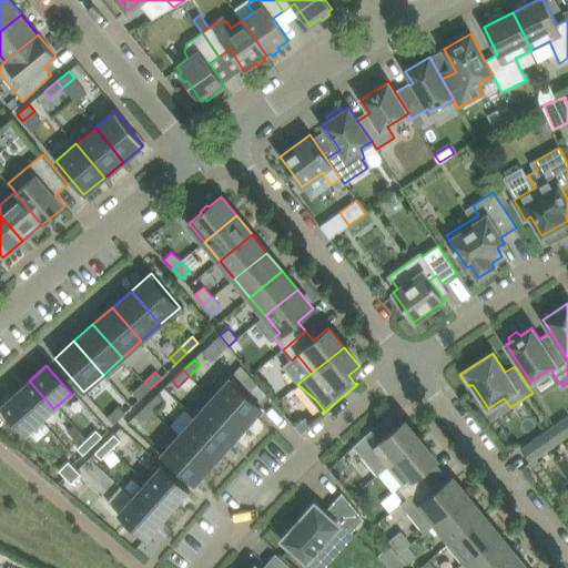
[(263,407),(230,377),(212,397),(245,427),(263,407)]
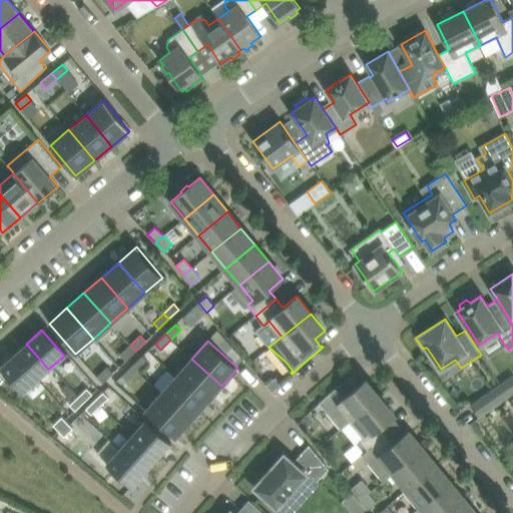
[(34,382),(48,369),(26,344),(11,356),(34,382)]
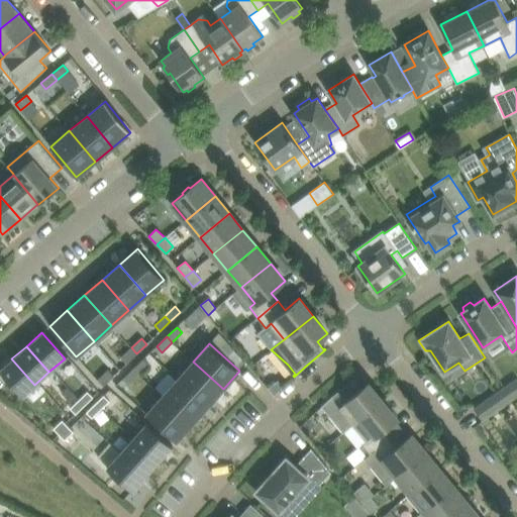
[(126,364),(136,353),(131,347),(121,357),(126,364)]
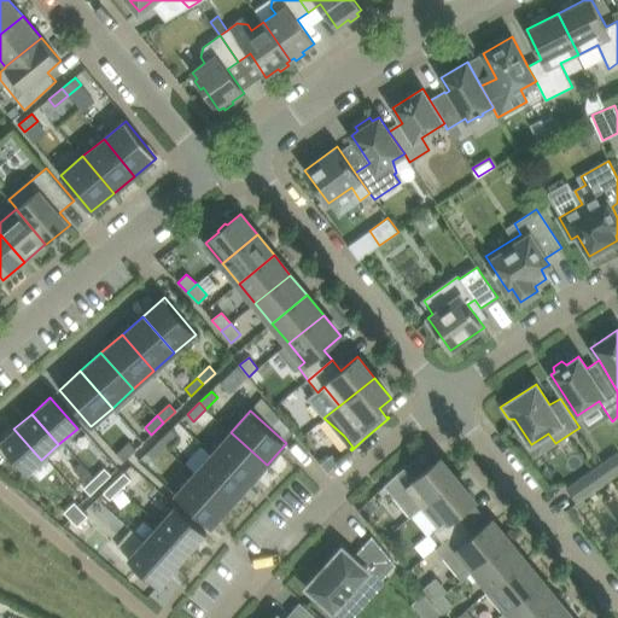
[(0,450),(23,476),(41,460),(13,429),(0,441),(0,450)]
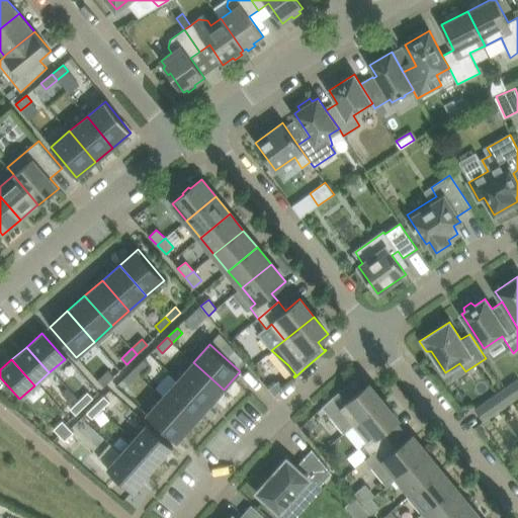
[(139,375),(149,365),(144,359),(134,369),(139,375)]
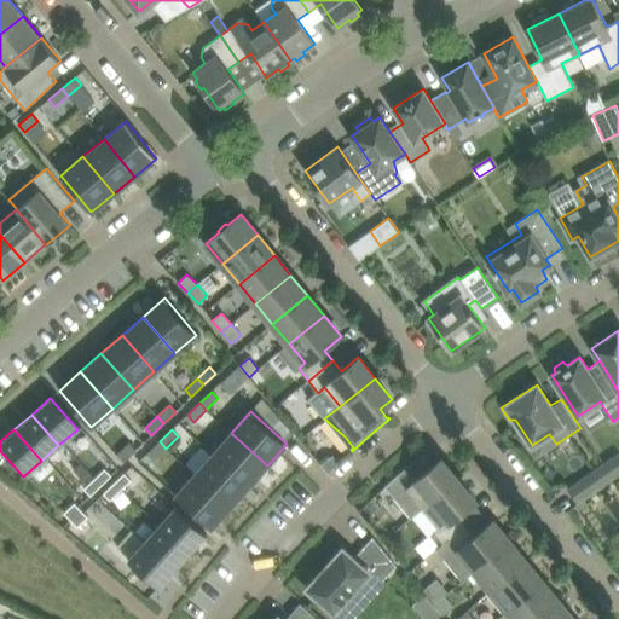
[(267,466),(231,433),(213,453),(249,486),(267,466)]
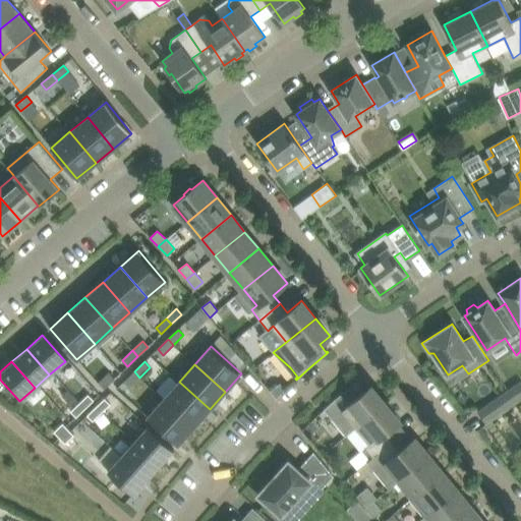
[(129,388),(139,378),(134,371),(124,382),(129,388)]
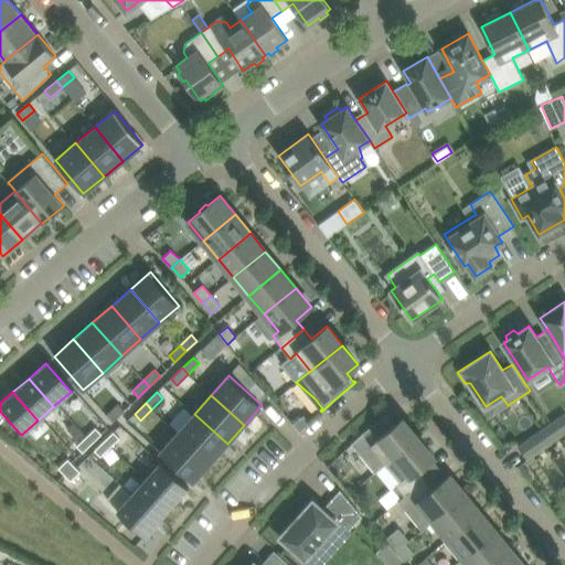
[(114,422),(125,411),(118,404),(107,415),(114,422)]
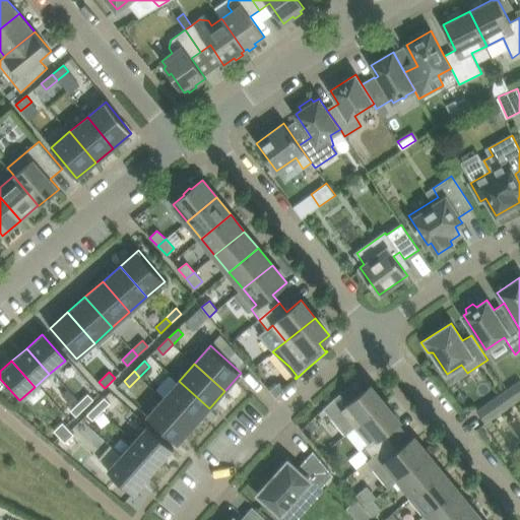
[(519,380),(507,389),(515,401),(519,398),(519,380)]
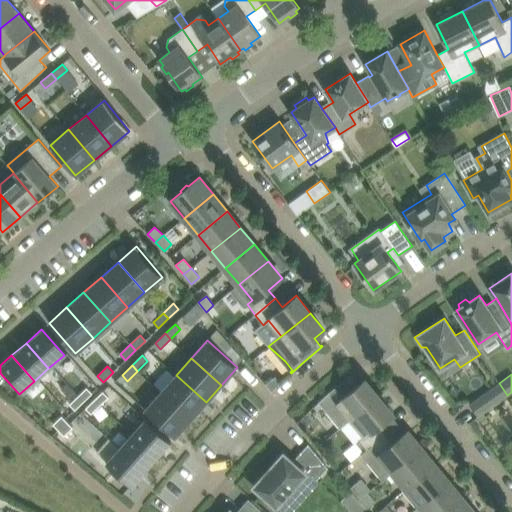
[(206,402),(176,375),(161,392),(191,419),(206,402)]
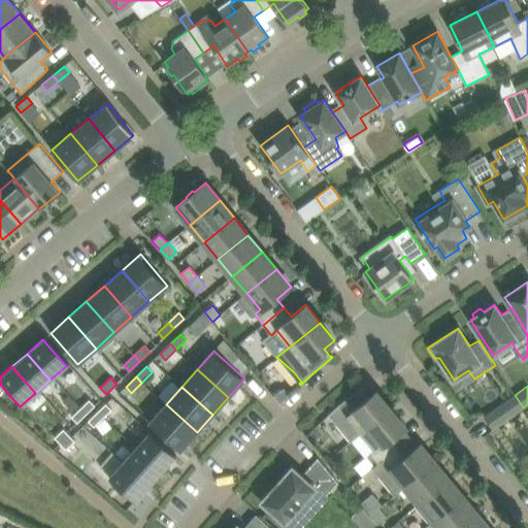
[(273,396),(279,403),(290,395),(284,388),(273,396)]
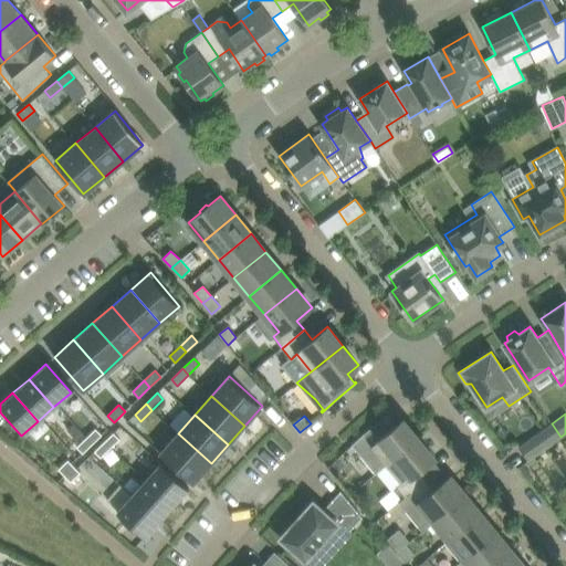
[(376,473),(387,464),(419,438),(402,419),(373,444),(364,433),(352,444),(376,473)]
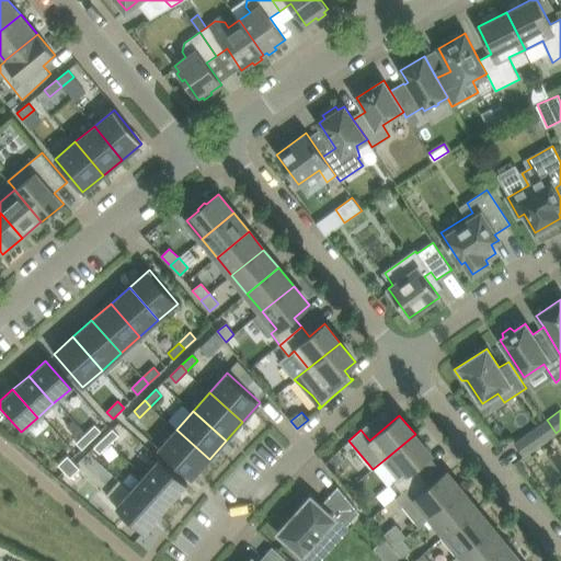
[(556,433),(547,420),(514,444),(524,456),(556,433)]
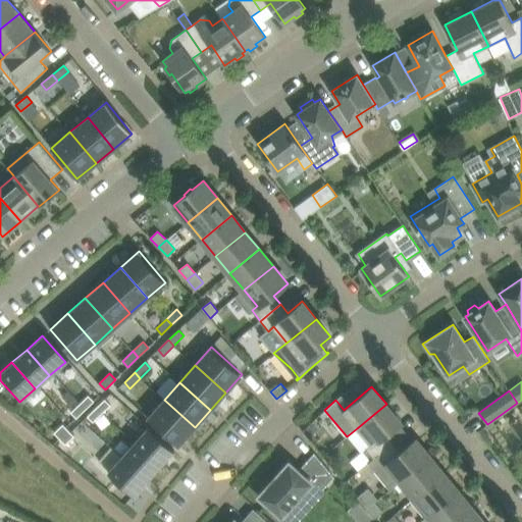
[(88,396),(80,404),(85,409),(94,401),(88,396)]
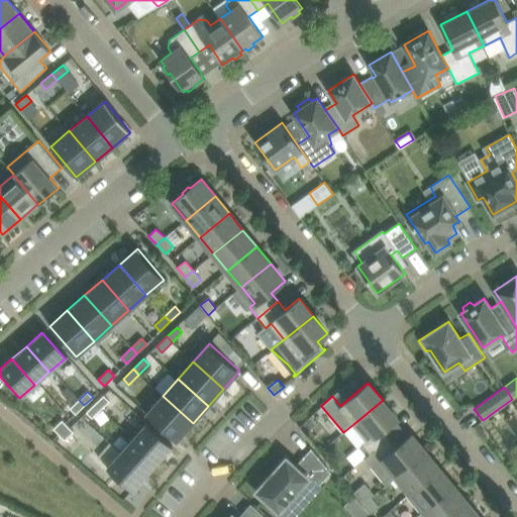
[(104,395),(95,403),(101,409),(109,401),(105,396),(104,395)]
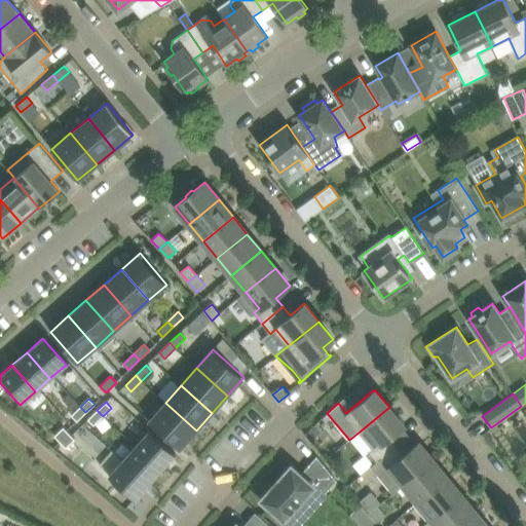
[(196,430),(165,403),(149,421),(180,449),(196,430)]
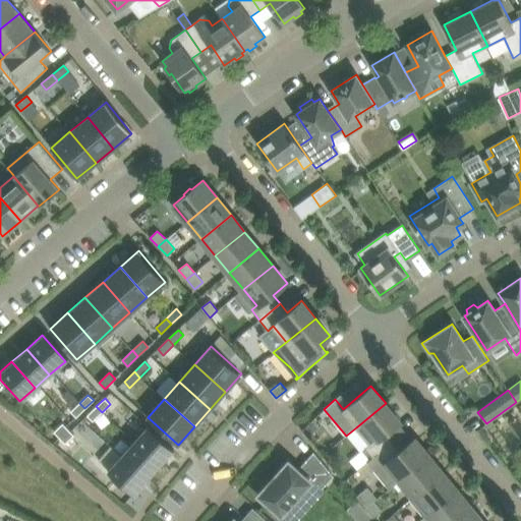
[(79,403),(70,411),(76,416),(84,408),(79,403)]
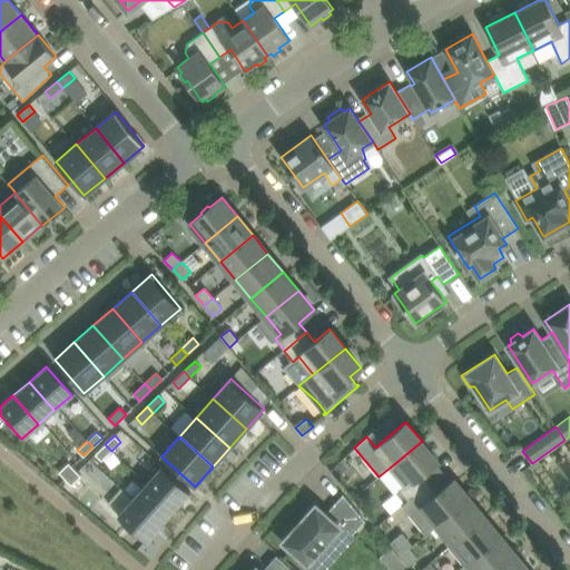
[(422,441),(390,468),(404,485),(399,490),(408,501),(430,483),(422,473),(438,461),(422,441)]
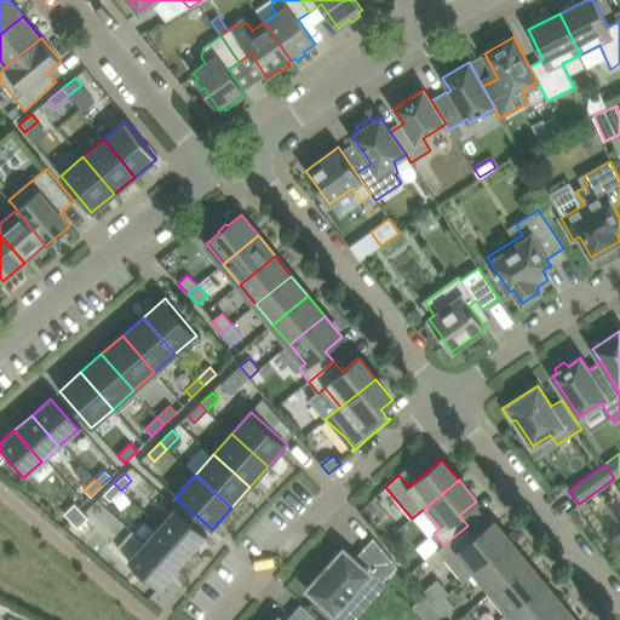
[(114,483),(104,494),(110,500),(121,491),(114,483)]
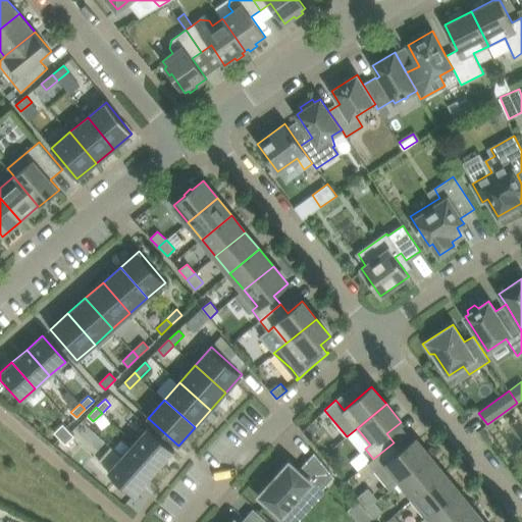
[(62,424),(54,432),(59,438),(68,429),(66,427),(62,424)]
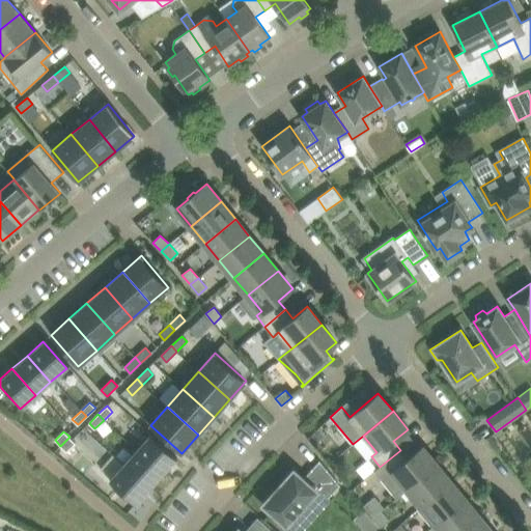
[(70,437),(60,446),(65,451),(75,443),(72,440),(70,437)]
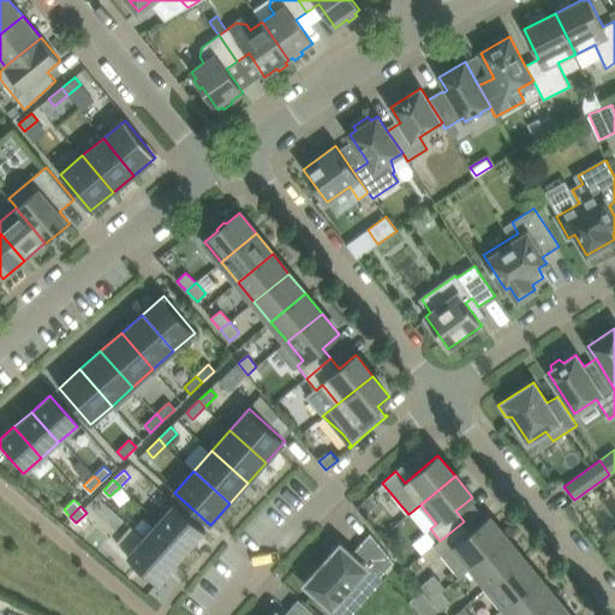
[(186,551),(202,533),(172,506),(155,524),(186,551)]
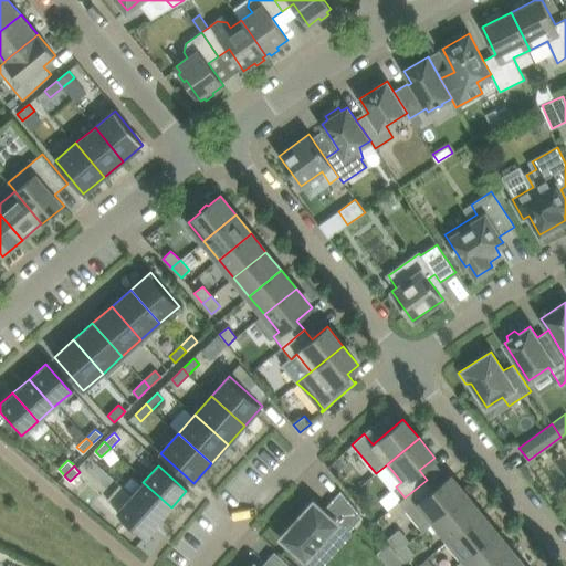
[(427,480),(405,498),(413,509),(408,513),(422,531),(433,522),(435,522),(465,495),(450,477),(435,490),(427,480)]
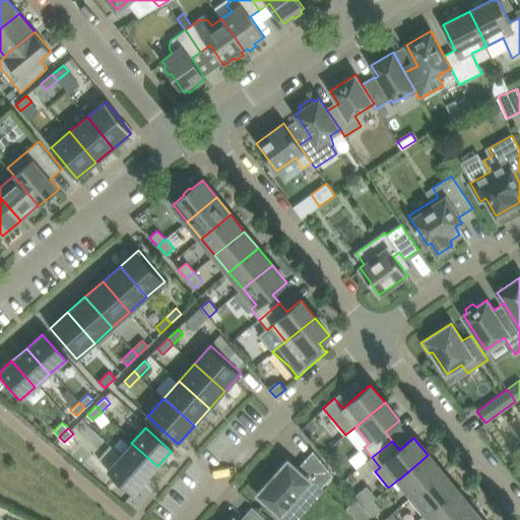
[(144,480),(157,466),(131,443),(118,458),(144,480)]
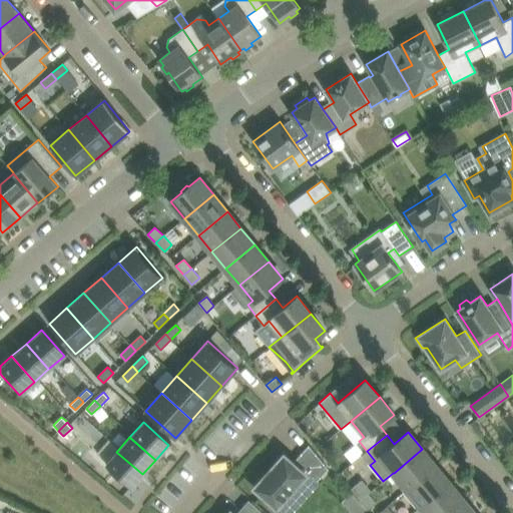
[(284,455),(254,487),(277,507),(307,475),(316,483),(328,469),(309,446),(294,463),(284,455)]
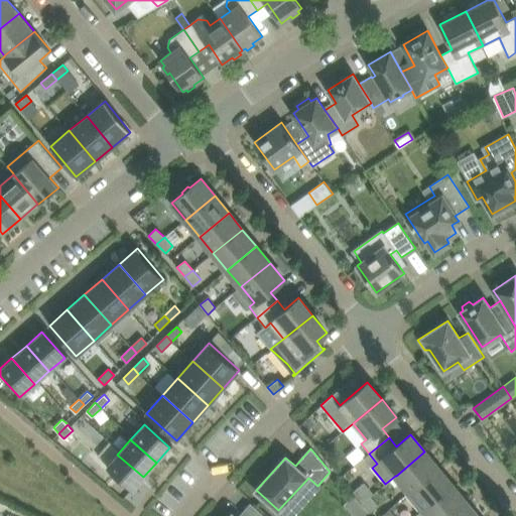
[(424,452),(396,476),(409,493),(438,469),(424,452)]
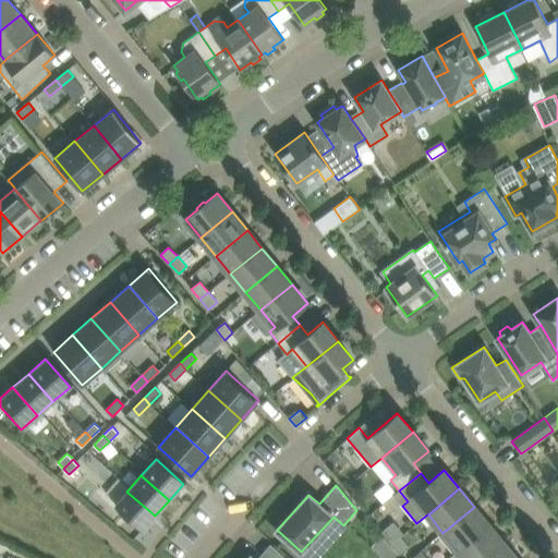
[(140,532),(155,516),(126,492),(112,508),(140,532)]
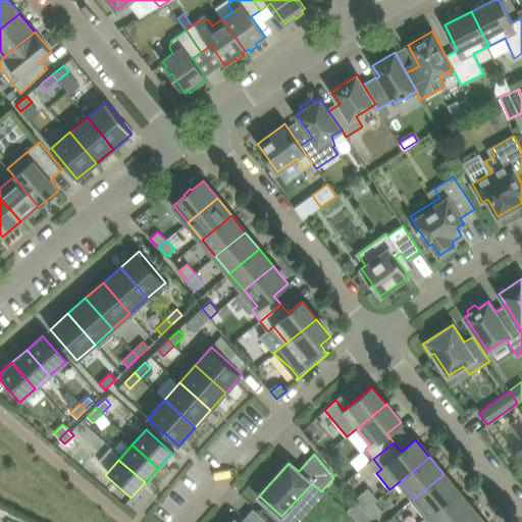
[(444,474),(414,499),(428,515),(458,490),(444,474)]
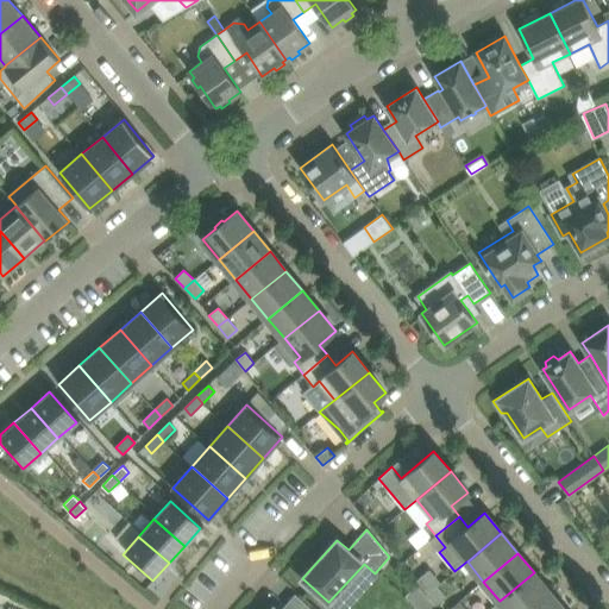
[(534,572),(500,601),(506,608),(529,608),(550,592),(534,572)]
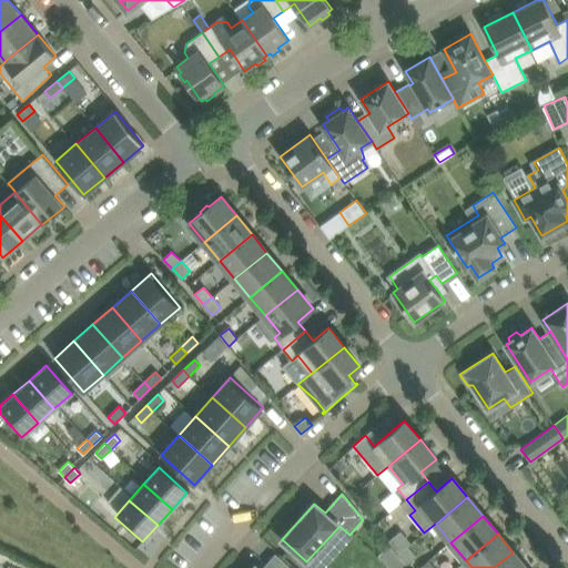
[(389,544),(378,554),(391,567),(404,567),(407,565),(389,544)]
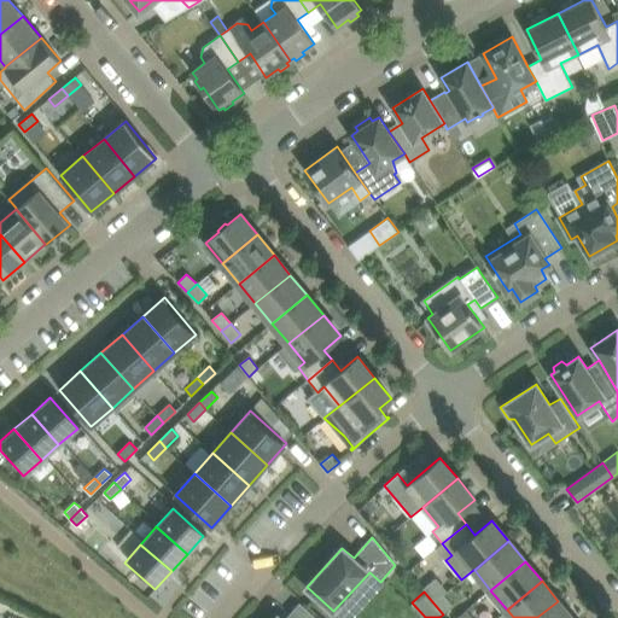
[(433,602),(443,614),(453,606),(443,595),(433,602)]
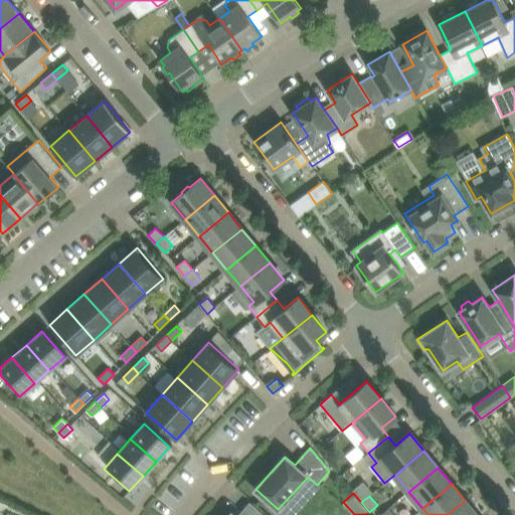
[(476,514),(465,501),(448,514),(476,514)]
